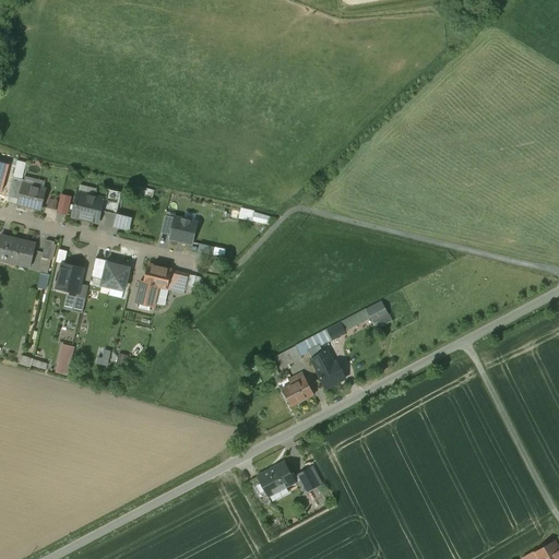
[(0,189),(8,191),(14,162),(0,158),(0,189)]
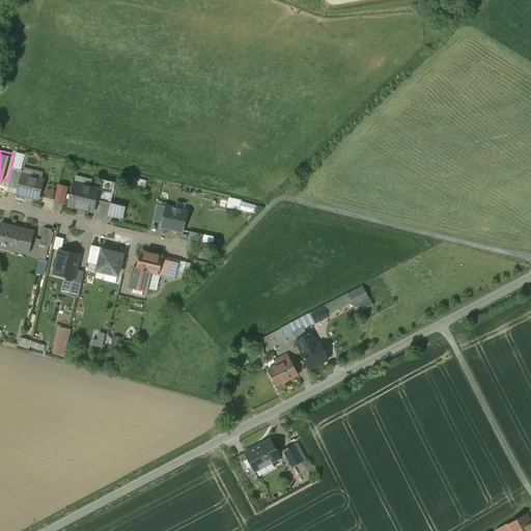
[(44,180),(22,175),(18,194),(39,199),(44,180)]
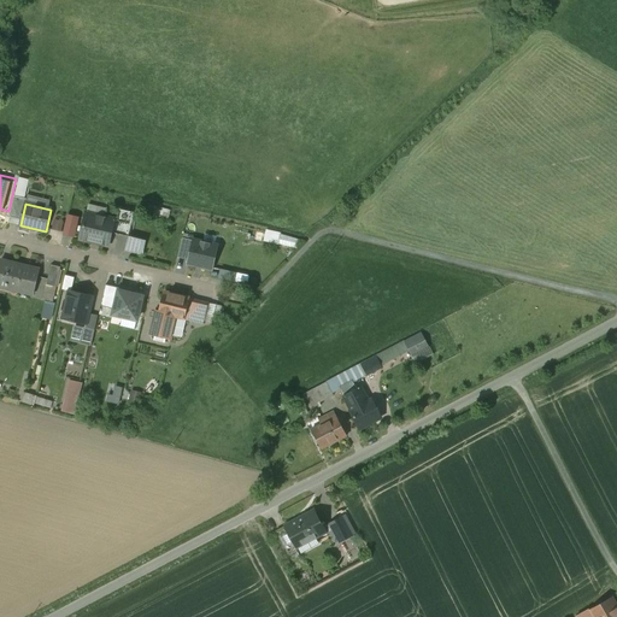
[(107,209),(89,205),(87,213),(86,213),(80,239),(92,242),(99,245),(99,244),(109,246),(115,219),(105,217),(107,209)]
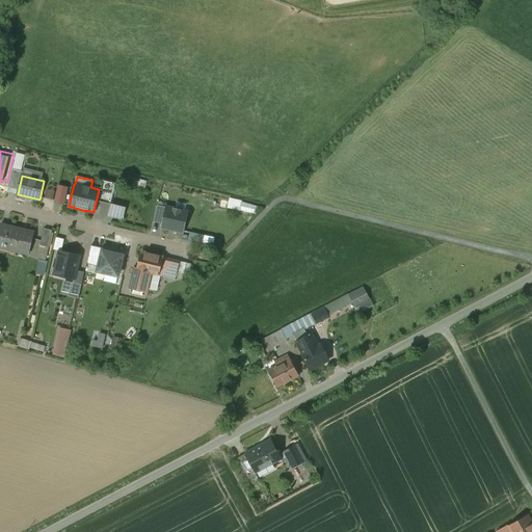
[(47,195),(56,198),(58,190),(50,187),(47,195)]
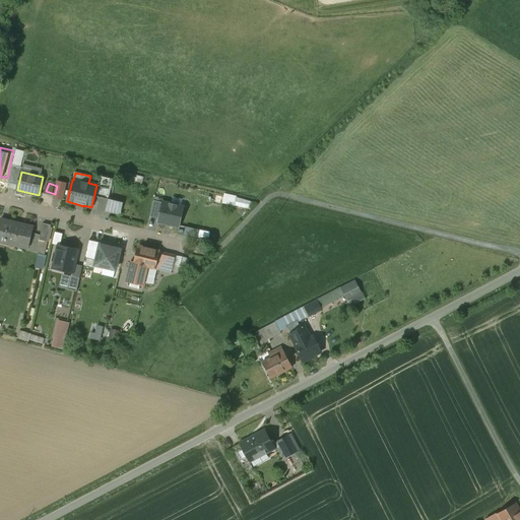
[(225,203),(256,208),(258,198),(226,194),(225,203)]
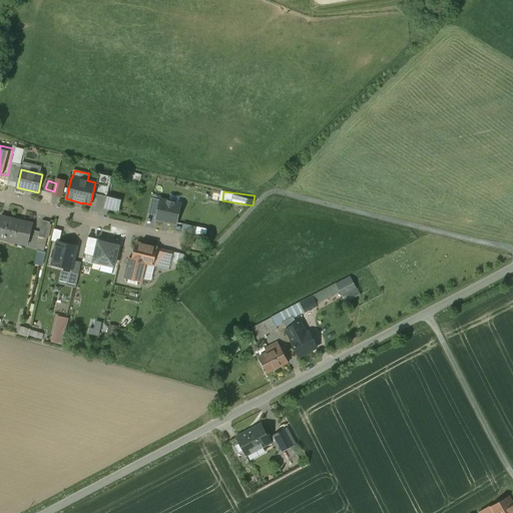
[(120,201),(107,198),(105,208),(118,211),(120,201)]
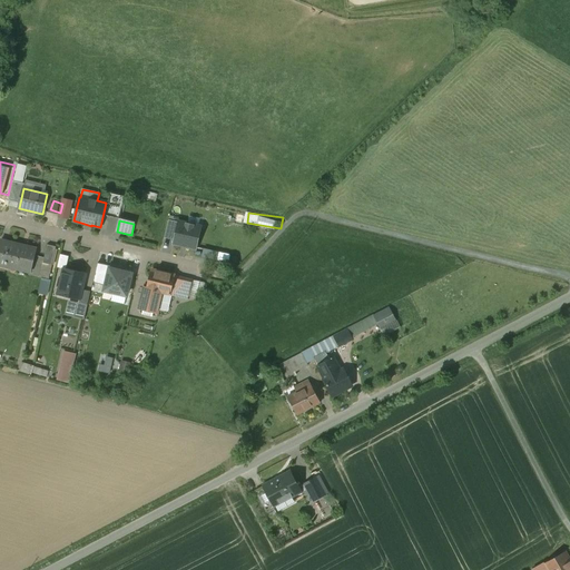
[(165,238),(175,241),(179,223),(169,220),(165,238)]
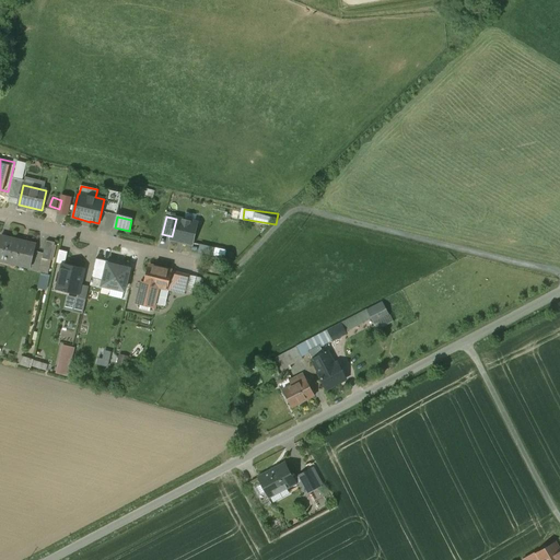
[(198,223),(176,218),(176,219),(172,236),(171,240),(193,245),(198,223)]
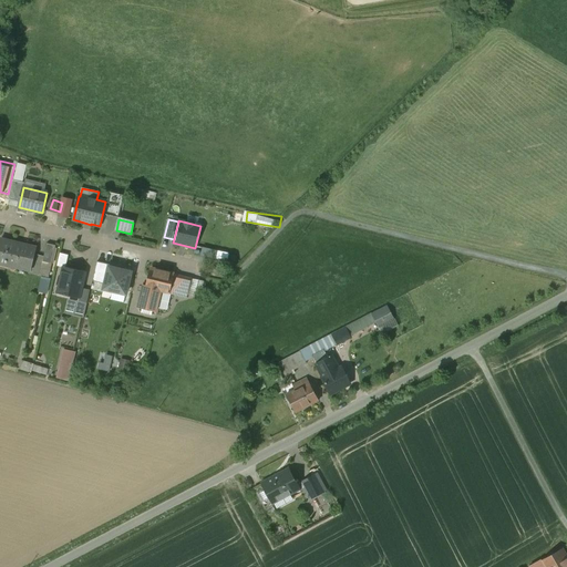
[(19,244),(1,239),(0,243),(0,259),(11,263),(10,266),(31,270),(35,254),(18,249),(19,244)]
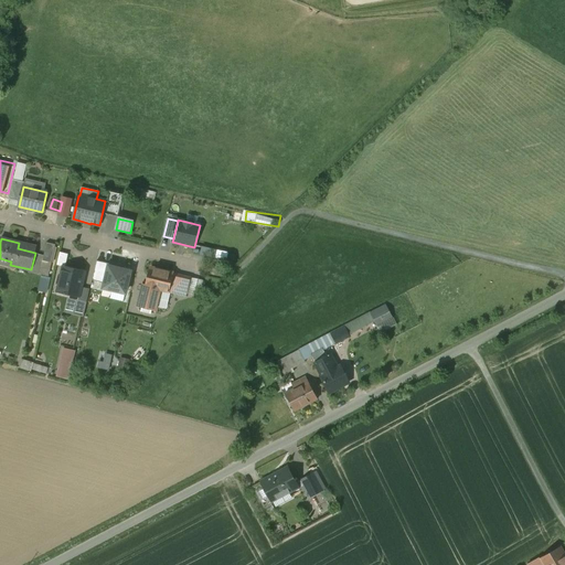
[(45,259),(57,262),(62,244),(50,241),(45,259)]
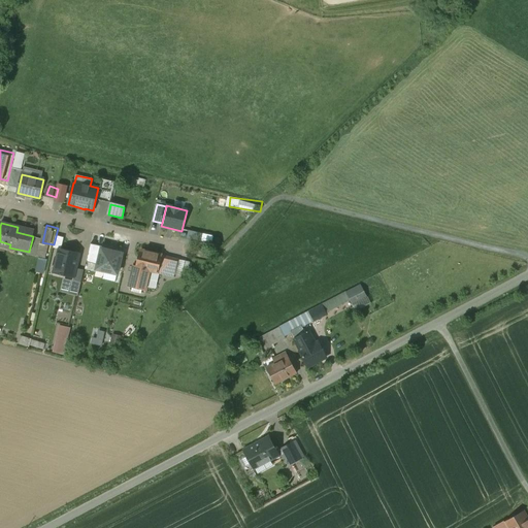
[(193,228),(191,236),(215,242),(217,235),(193,228)]
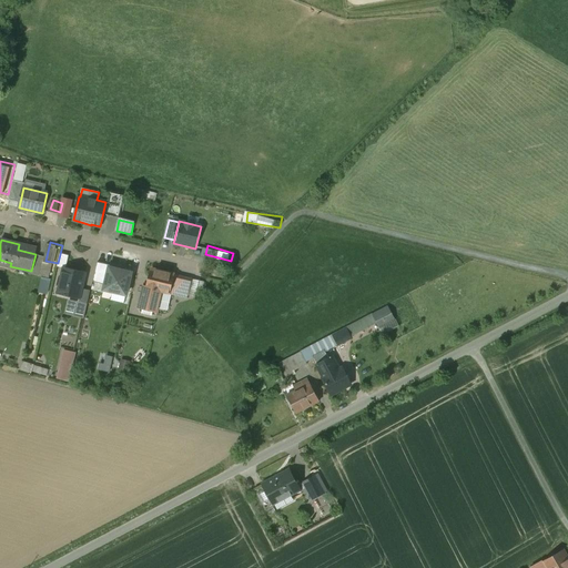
[(132,273),(110,267),(104,290),(127,295),(132,273)]
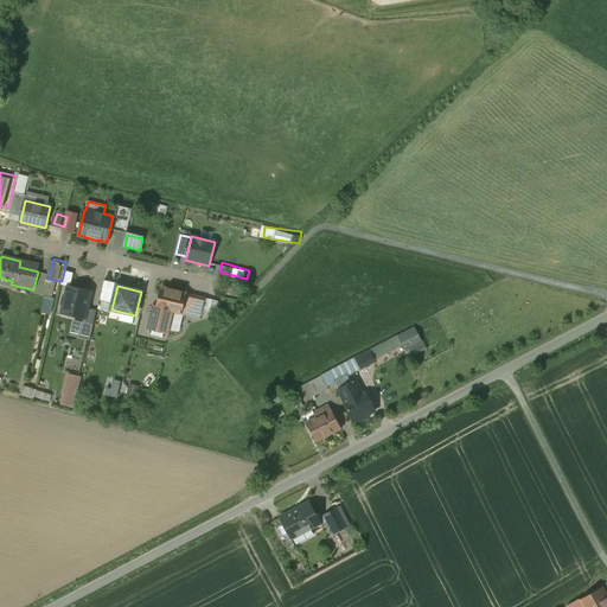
[(91,292),(68,287),(62,313),(85,319),(91,292)]
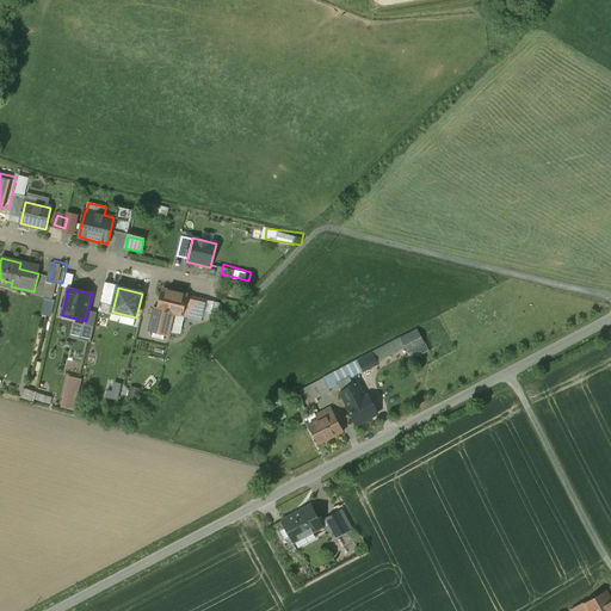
[(187,295),(164,289),(159,310),(154,309),(149,331),(170,335),(174,315),(181,316),(187,295)]
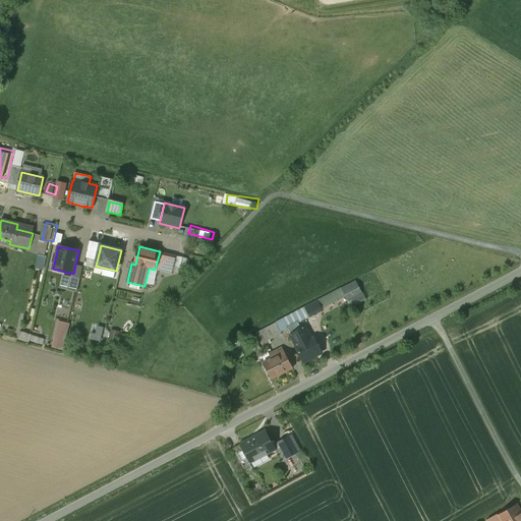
[(47,268),(50,254),(41,252),(38,266),(47,268)]
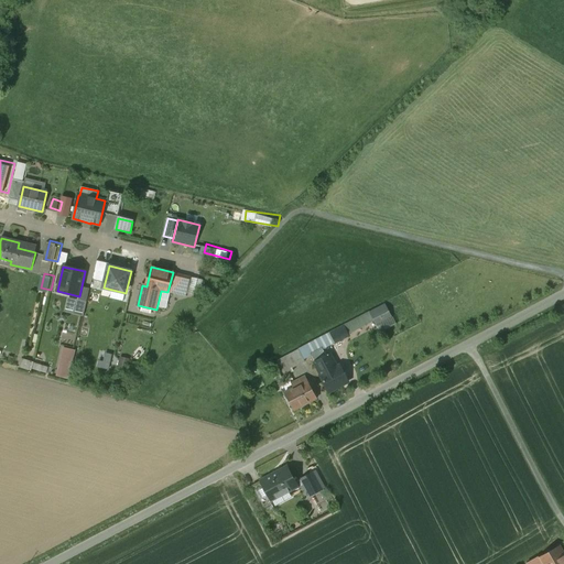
[(386,304),(370,313),(376,324),(388,318),(391,316),(386,304)]
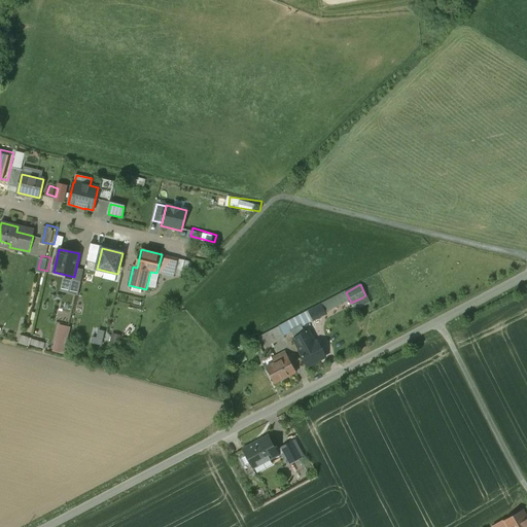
[(343,292),(321,305),(325,312),(347,301),(343,292)]
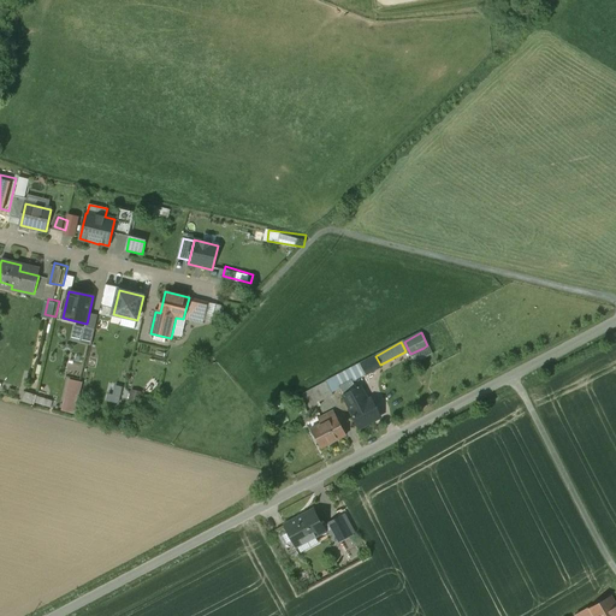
[(380,365),(375,356),(326,381),(332,392),(341,389),(354,381),(381,367),(380,365)]
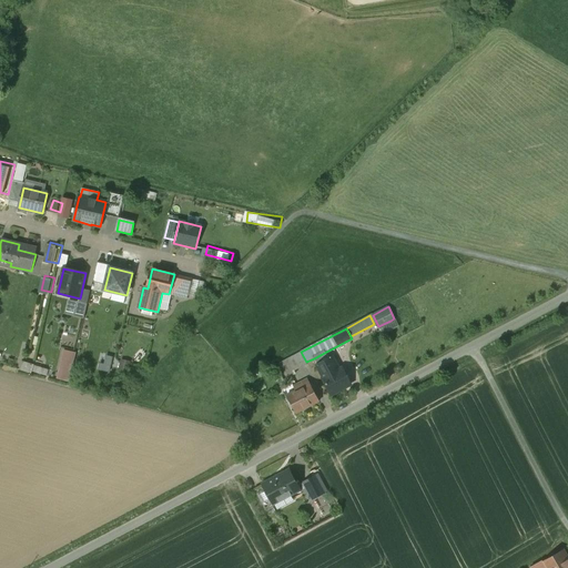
[(61,378),(74,379),(78,350),(64,348),(61,378)]
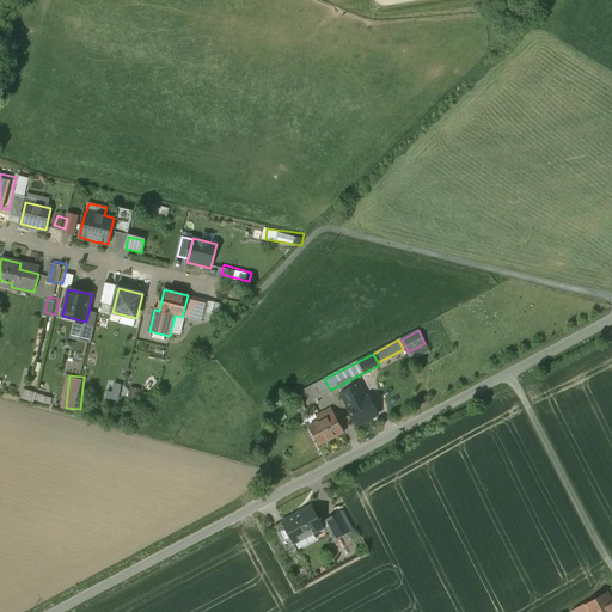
[(330,390),(324,379),(317,383),(324,396),(331,392),(330,390)]
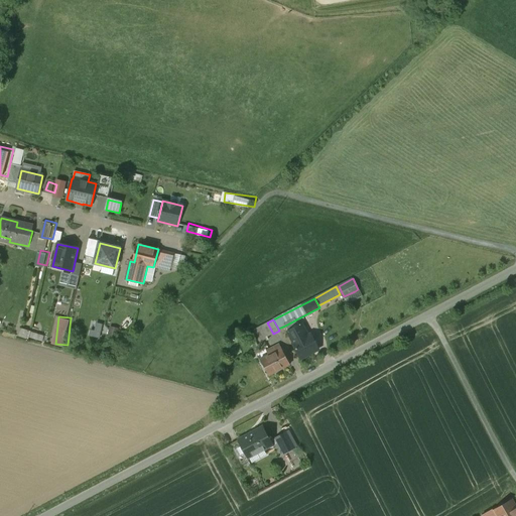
[(308,336),(302,325),(299,326),(296,319),(285,326),(289,332),(288,332),(294,344),(293,344),(301,359),(318,350),(310,335),(308,336)]
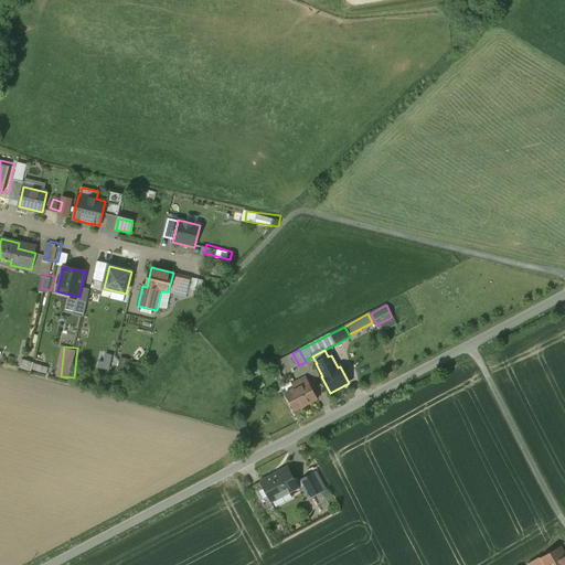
[(299,365),(292,353),(286,358),(292,369),(299,365)]
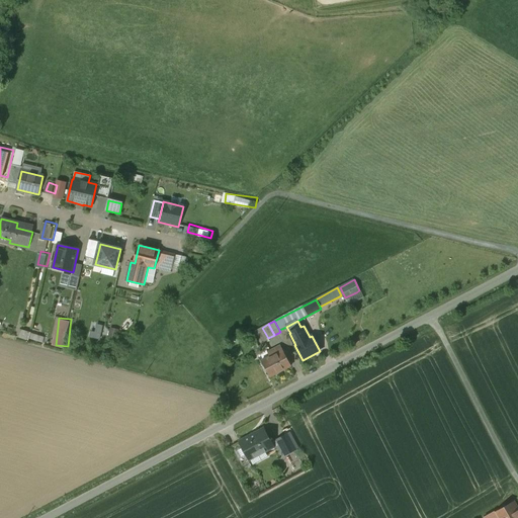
[(111,327),(111,336),(120,337),(121,328),(111,327)]
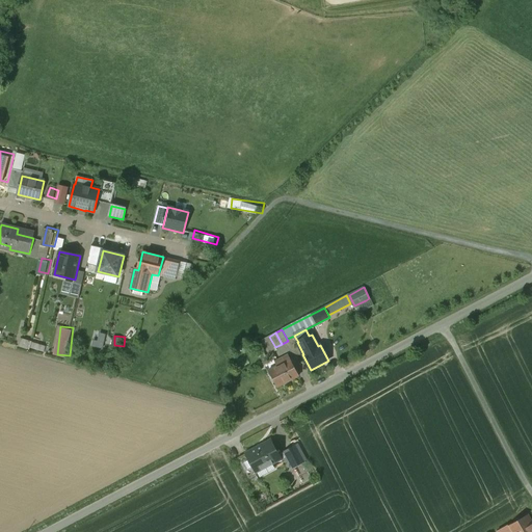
[(21,345),(32,348),(34,340),(23,337),(21,345)]
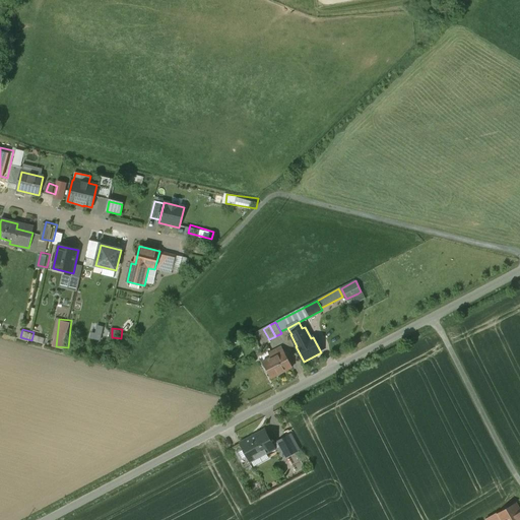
[(269,339),(263,329),(256,332),(263,345),(270,341),(269,339)]
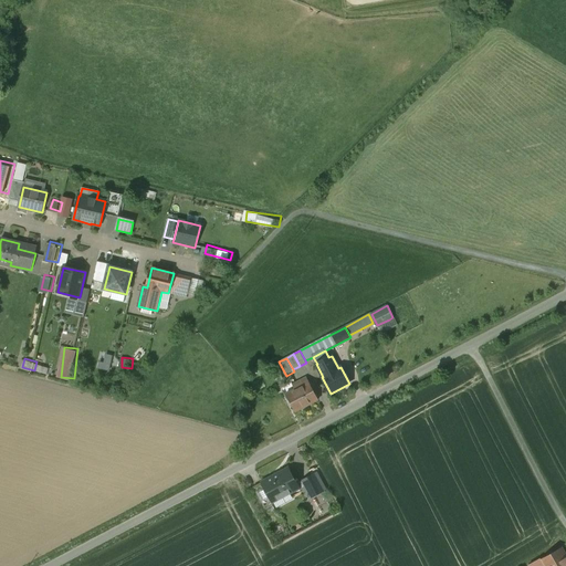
[(50,374),(52,367),(38,363),(35,369),(50,374)]
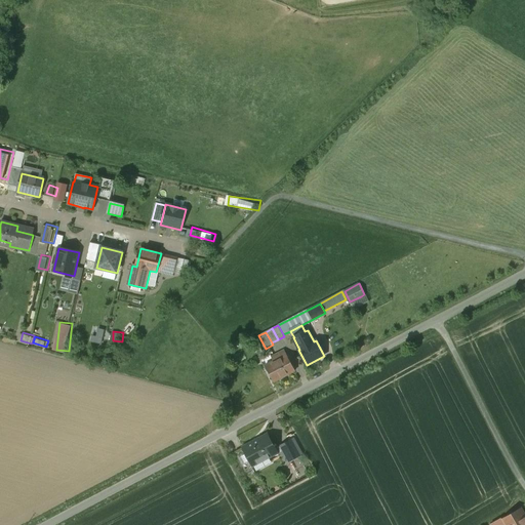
[(284,350),(272,357),(274,361),(265,366),(274,382),(295,370),(284,350)]
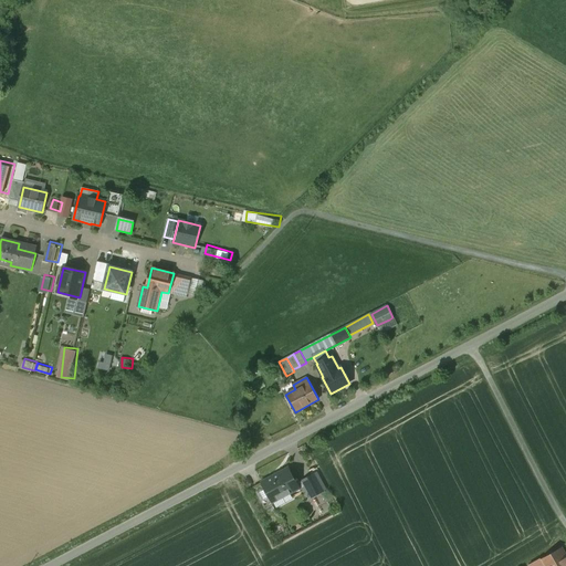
[(279,473),(262,483),(273,503),(283,498),(300,489),(287,468),(279,473)]
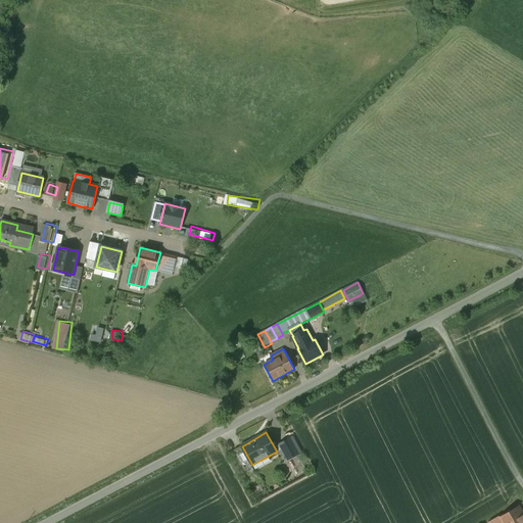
[(288,439),(280,443),(289,460),(296,456),(288,439)]
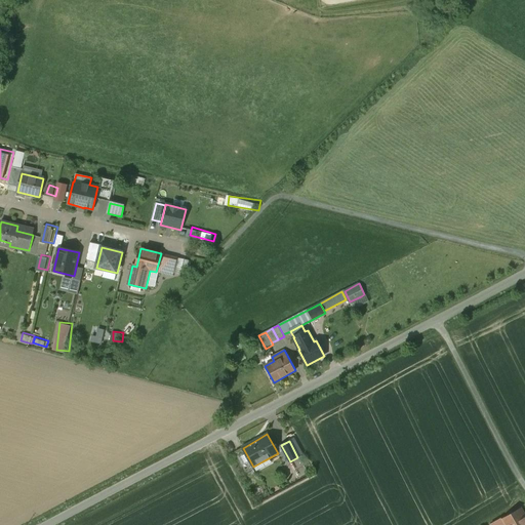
[(524,524),(524,515),(521,509),(502,520),(501,518),(491,524),(490,524),(524,524)]
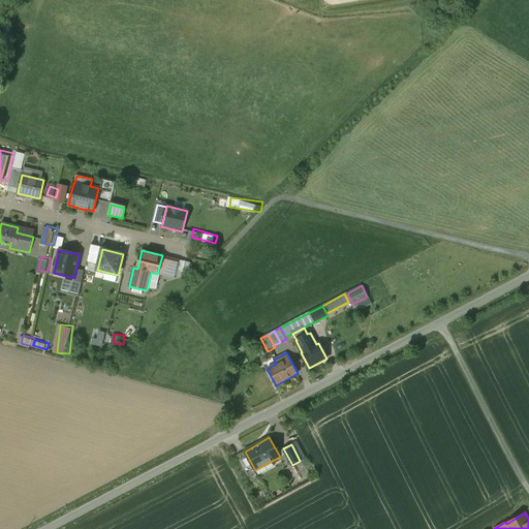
All buildings are outlined.
